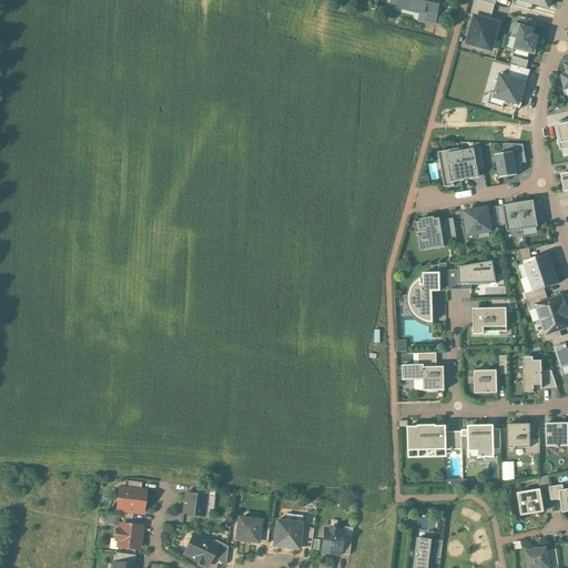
[(440,0),(399,0),(398,9),(437,18),(440,0)]
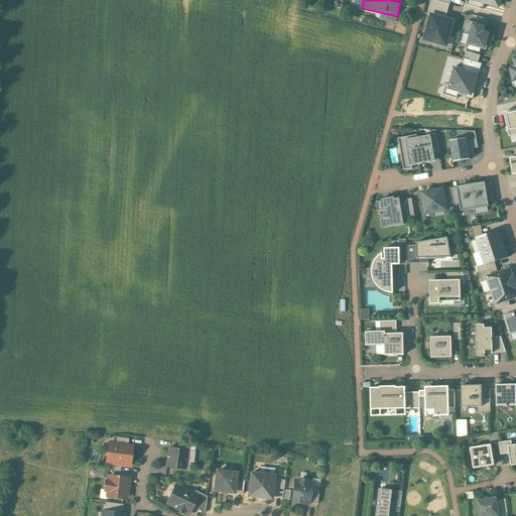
[(485,3),(475,0),(469,0),(468,5),(483,10),(485,3)]
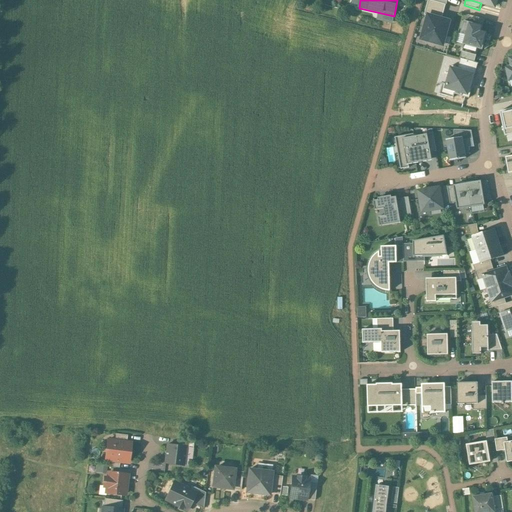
[(427,14),(420,40),(443,47),(450,21),(427,14)]
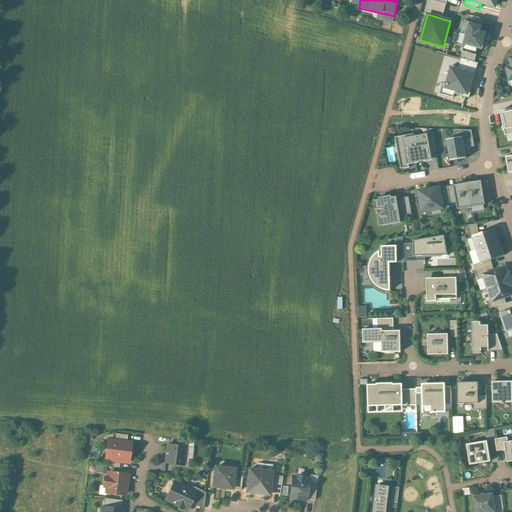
[(470,15),(468,22),(483,26),(485,19),(470,15)]
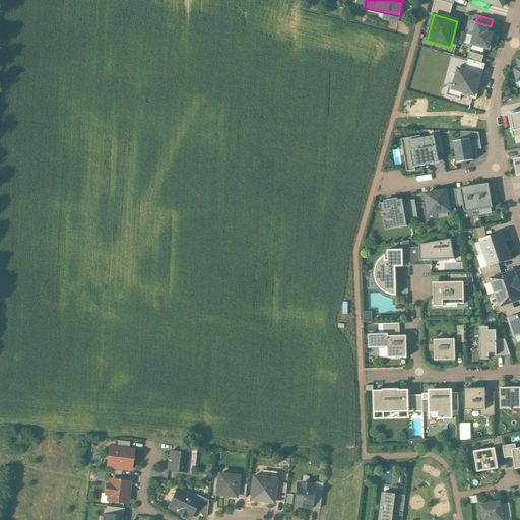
[(491,26),(475,22),(471,21),(467,35),(472,36),(470,46),(471,46),(469,52),(484,56),(485,50),(490,51),(495,34),(489,31),(491,26)]
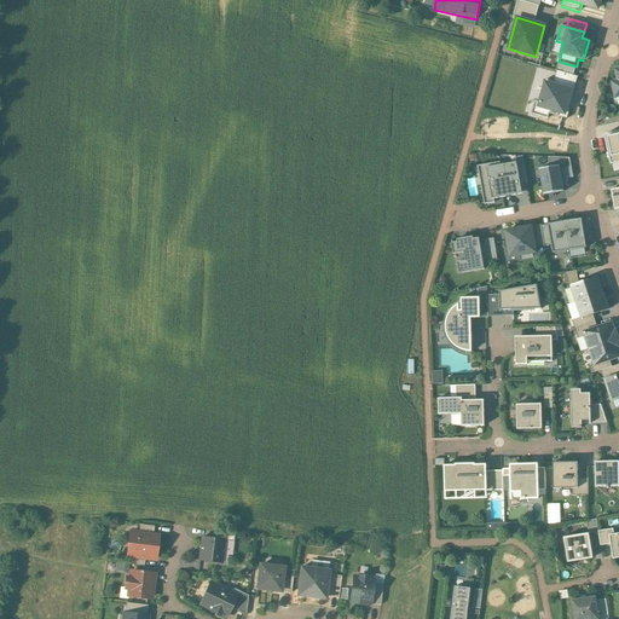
[(573,75),(577,67),(559,62),(556,70),(573,75)]
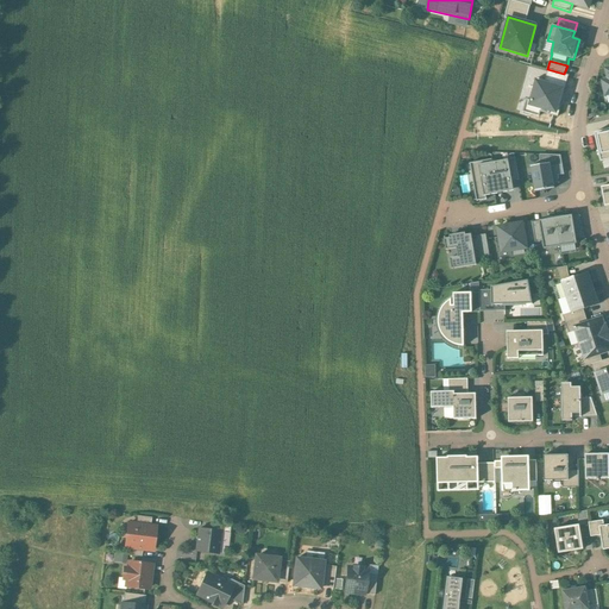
[(535,80),(529,106),(557,114),(564,88),(535,80)]
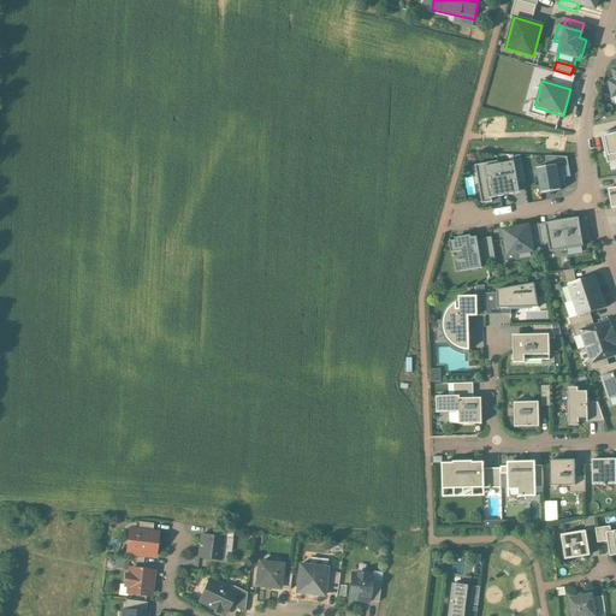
[(615,135),(615,132),(602,136),(608,164),(615,163),(615,135)]
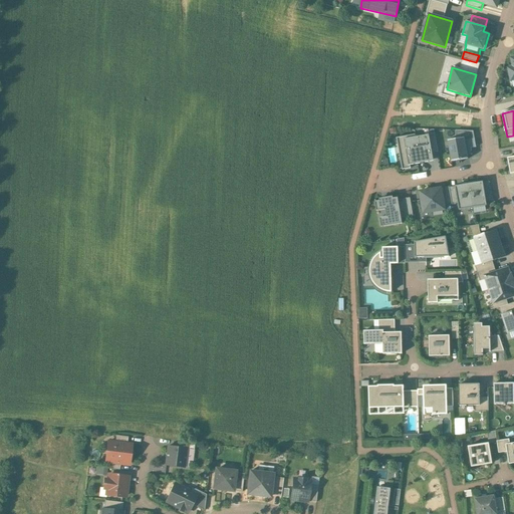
[(456,131),(456,139),(465,138),(465,140),(470,139),(470,131),(456,131)]
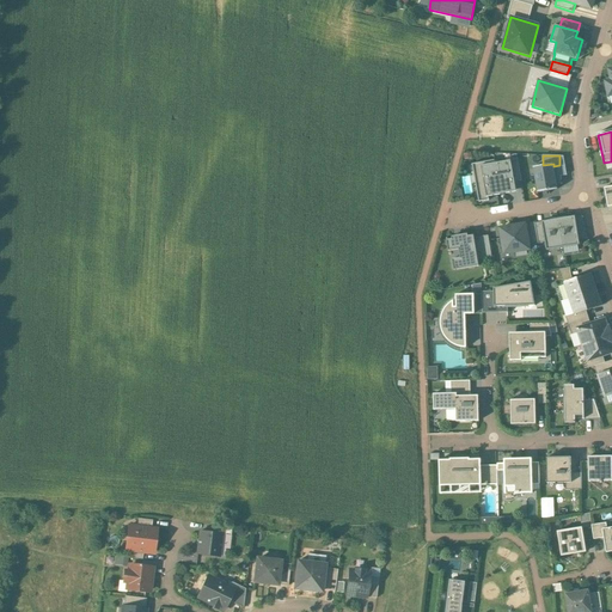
[(514,182),(521,181),(518,159),(510,160),(514,182)]
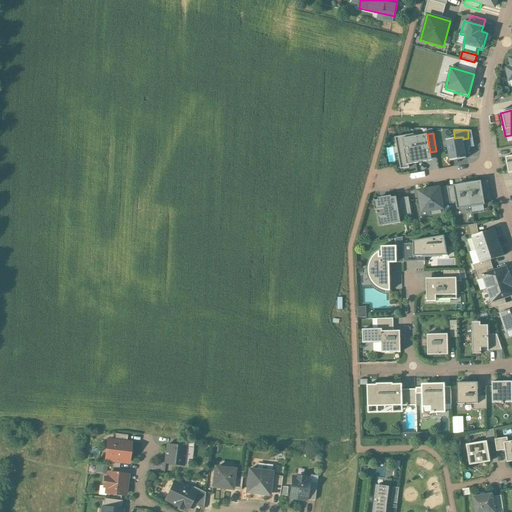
[(413,134),(395,137),(397,149),(404,148),(407,165),(432,161),(430,152),(427,134),(414,137),(413,134)]
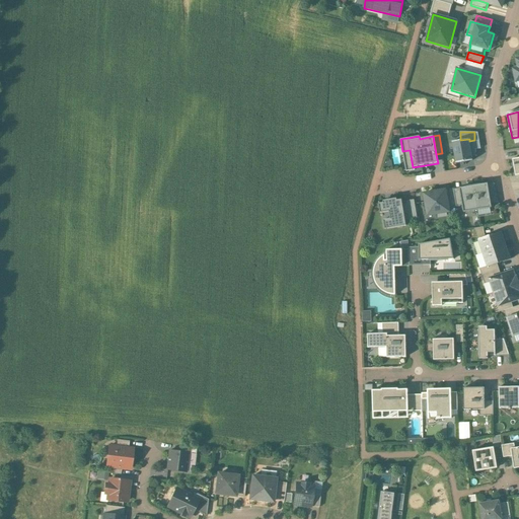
[(460,140),(452,142),(456,163),(473,160),(471,153),(476,152),(475,149),(480,149),(479,139),(474,140),(469,141),(469,139),(460,140)]
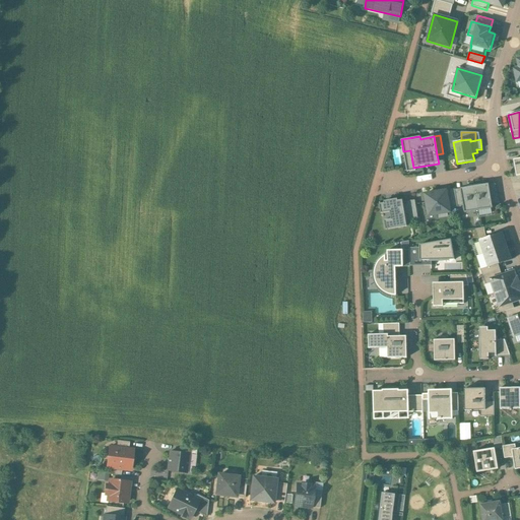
[(481,185),(474,186),(478,210),(493,208),(492,203),(490,190),(489,184),(481,185)]
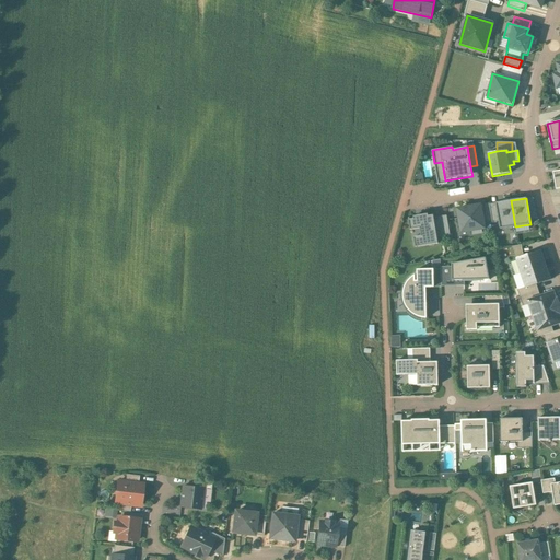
[(504,201),(496,203),(497,207),(499,222),(501,230),(515,226),(511,200),(504,201)]
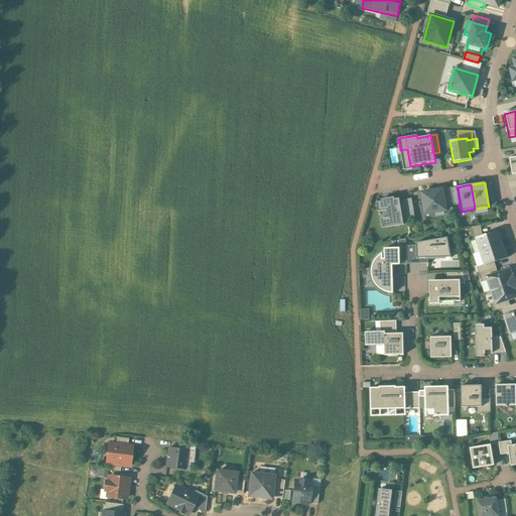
[(488,202),(495,201),(492,187),(486,188),(488,202)]
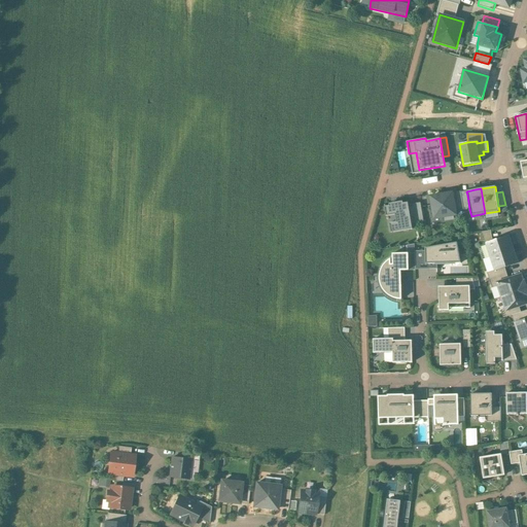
[(453,192),(430,197),(434,218),(456,215),(456,211),(453,197),(453,192)]
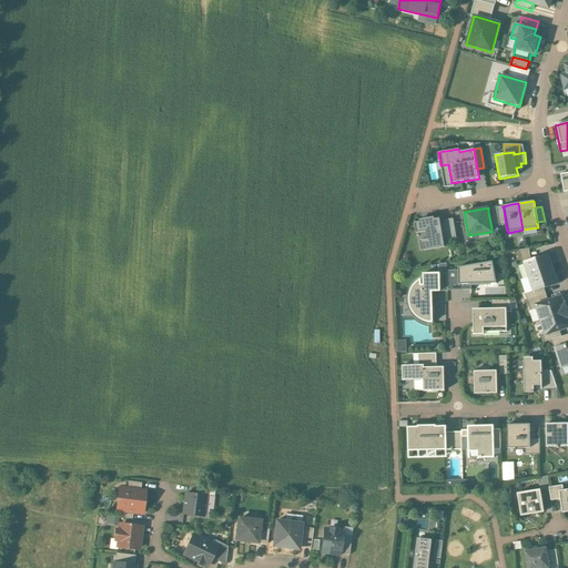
[(499,226),(506,225),(504,210),(496,211),(499,226)]
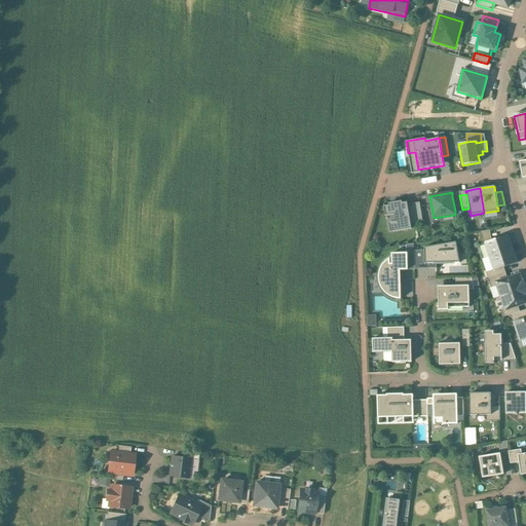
[(459,195),(452,196),(455,211),(462,210),(459,195)]
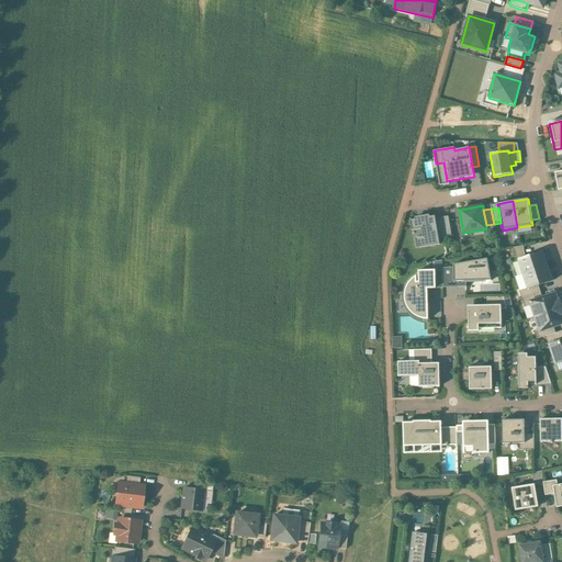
[(411,221),(412,231),(422,229),(423,237),(415,238),(417,248),(440,245),(439,238),(436,218),(435,216),(430,217),(429,215),(415,217),(415,220),(411,221)]
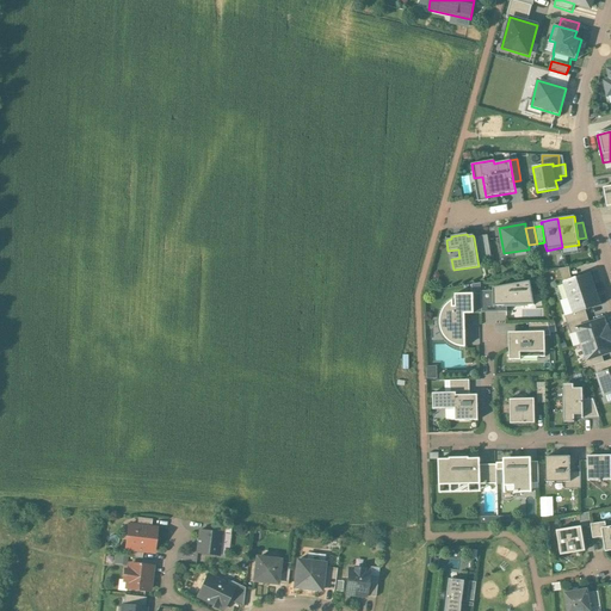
[(477,259),(491,257),(487,235),(474,238),(477,259)]
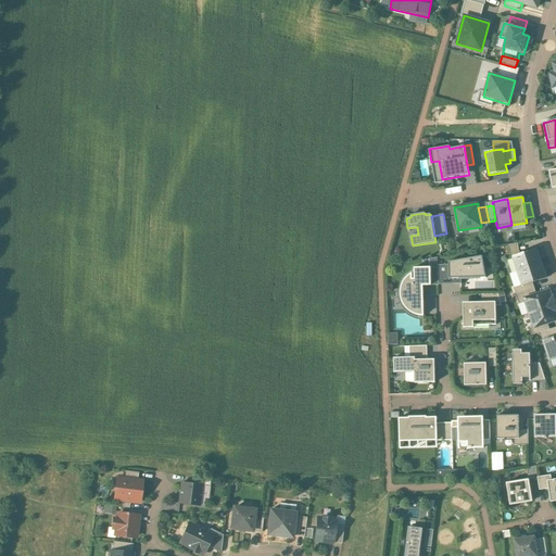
[(518,243),(508,245),(513,257),(520,254),(519,251),(518,243)]
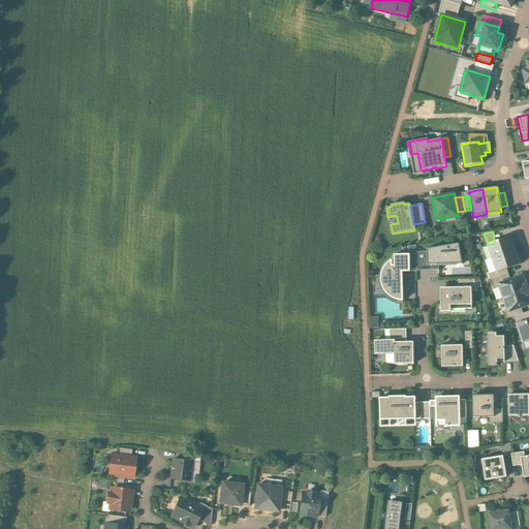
[(495,242),(488,245),(492,258),(516,250),(511,237),(495,242)]
